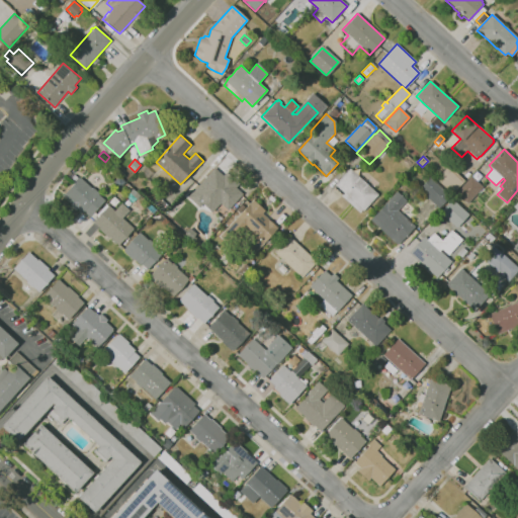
[(452,194),(436,179),(447,166),(464,181),(452,194)]
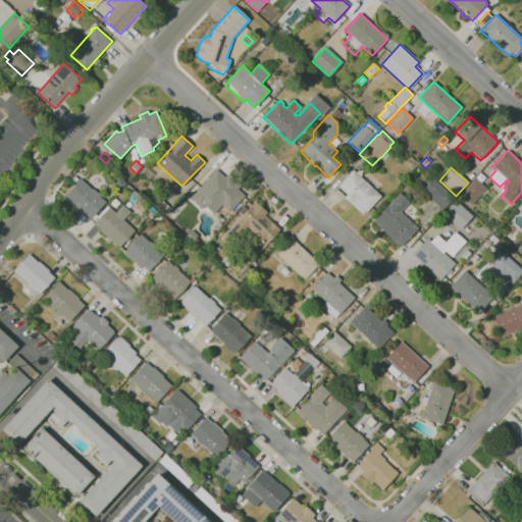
[(203,208),(191,198),(217,168),(225,176),(229,172),(243,185),(240,189),(246,195),(230,212),(223,205),(215,214),(205,205),(203,208)]
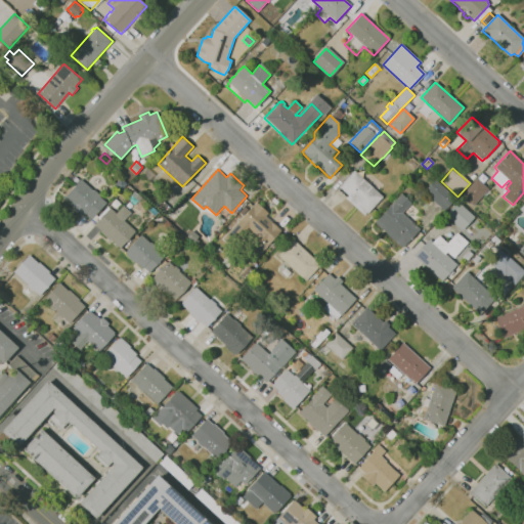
[(363,216),(352,206),(355,203),(339,186),(354,171),(382,198),(367,214),(366,213),(363,216)]
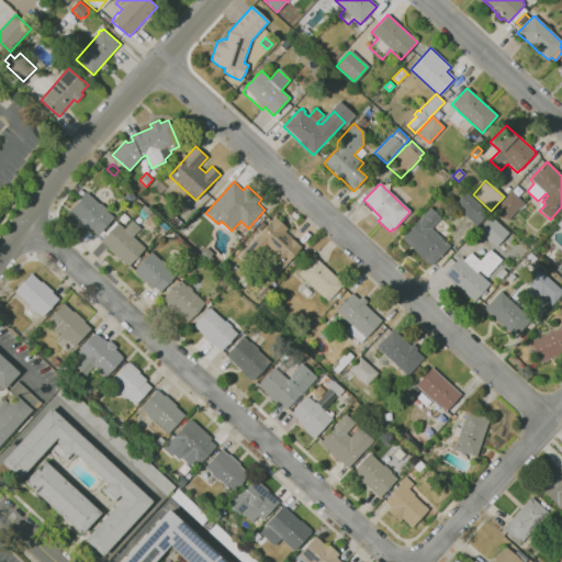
[(101,236),(99,234),(98,235),(91,228),(89,231),(85,226),(82,228),(77,223),(78,221),(69,212),(81,199),(72,190),(77,186),(81,189),(86,193),(88,191),(101,204),(102,203),(109,209),(108,211),(114,217),(103,229),(105,232),(101,236)]
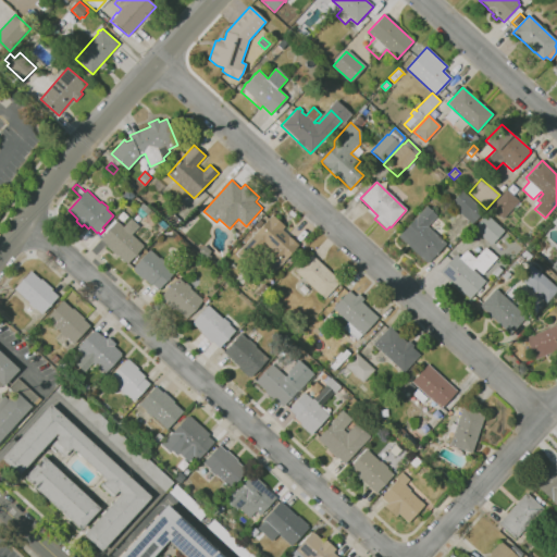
[(503,219),(490,207),(506,189),(519,201),(503,219)]
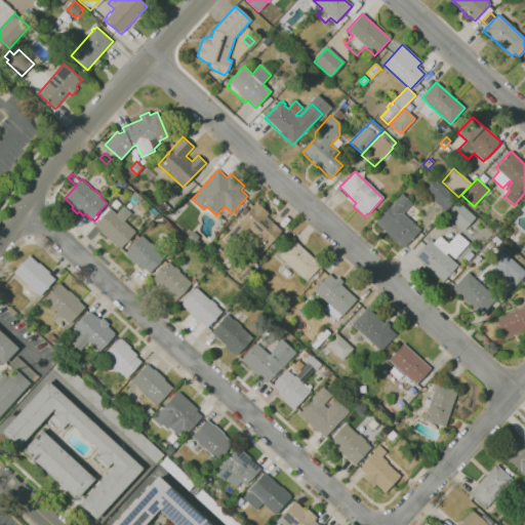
[(445,211),(425,192),(436,179),(456,199),(445,211)]
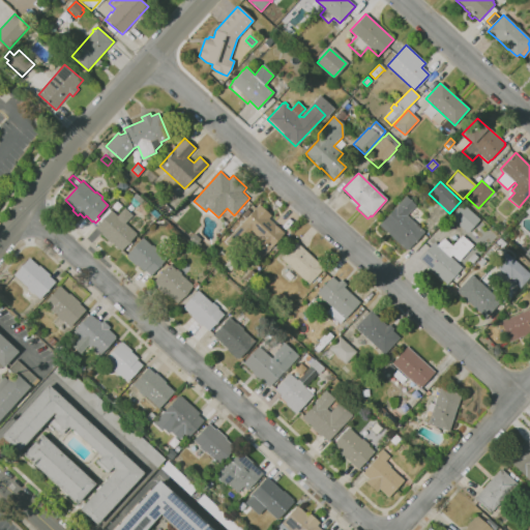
[(383,192),(377,186),(380,182),(386,187),(383,192)]
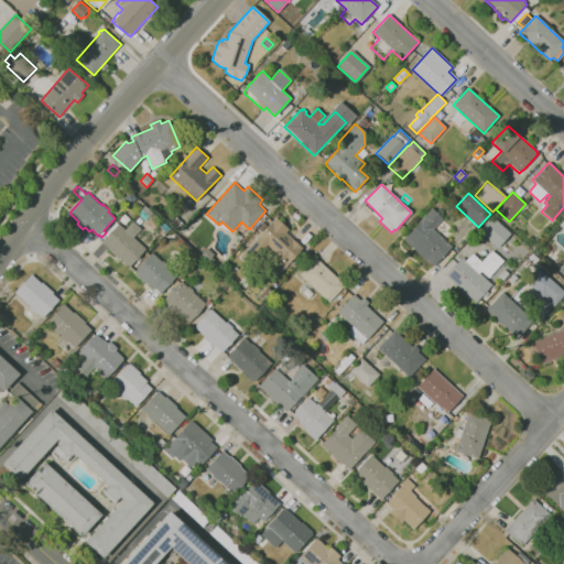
[(150,216),(142,209),(145,205),(154,212),(150,216)]
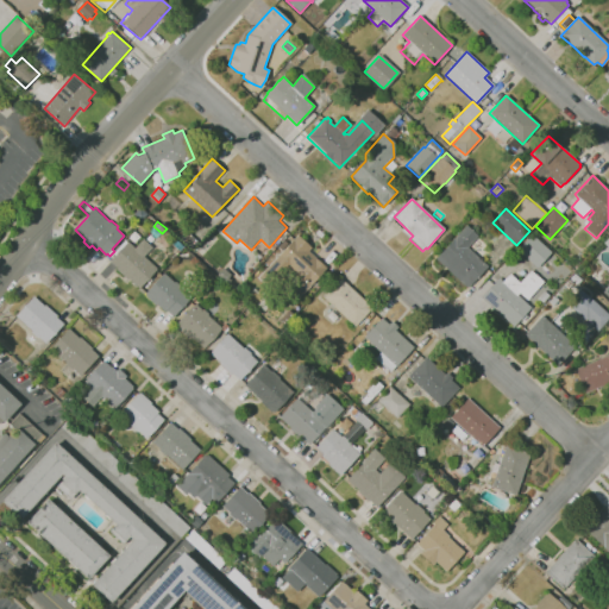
[(468,288),(435,257),(466,225),(478,236),(468,248),(488,267),(468,288)]
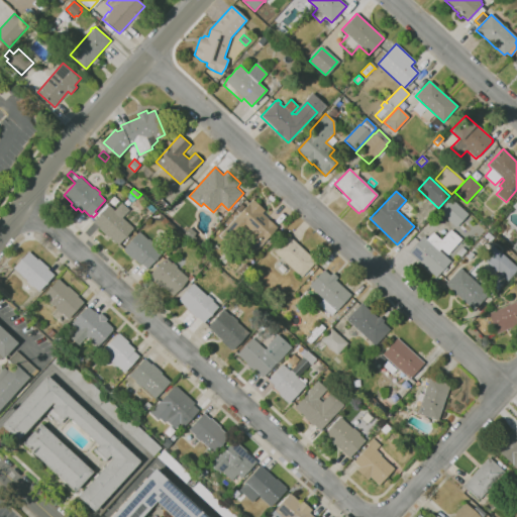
[(456,226),(439,211),(451,198),(468,214),(456,226)]
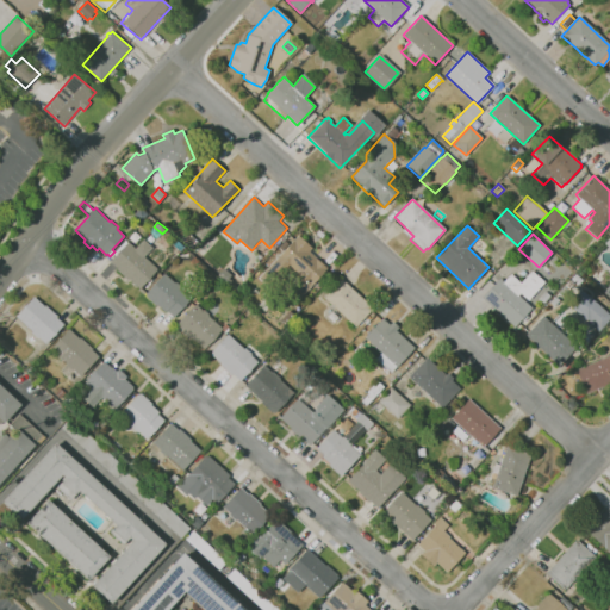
[(299,299),(282,285),(296,271),(291,267),(271,288),(260,278),(299,235),(313,248),(310,251),(328,268),(299,299)]
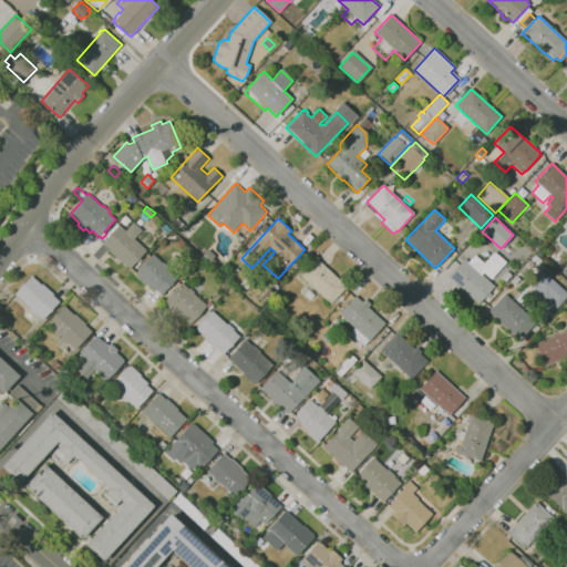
[(131,268),(121,259),(120,260),(109,250),(110,249),(103,243),(104,240),(102,238),(106,234),(109,236),(120,225),(125,228),(124,229),(126,230),(134,223),(143,229),(135,238),(147,250),(131,268)]
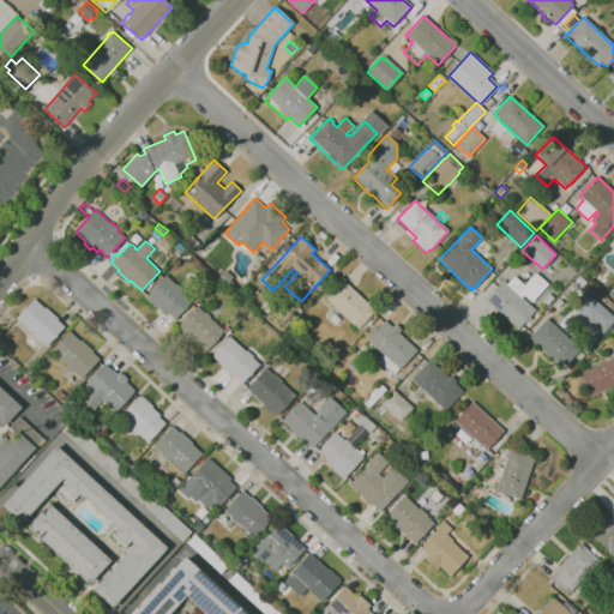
[(258,265),(257,264),(257,263),(256,256),(254,254),(257,252),(263,257),(264,258),(263,260),(258,265)]
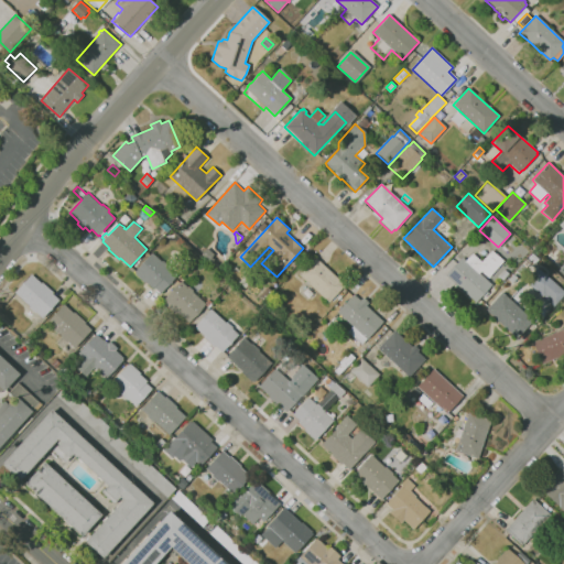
[(476,302),(446,275),(462,258),(465,261),(472,253),(480,262),(491,251),(502,261),(488,278),(480,271),(478,273),(491,285),(476,302)]
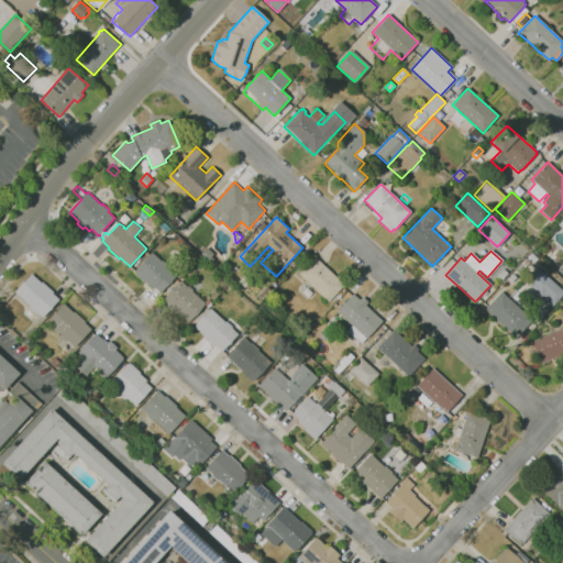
[(162,293),(154,286),(153,287),(145,280),(144,282),(135,273),(136,272),(135,271),(153,252),(163,261),(163,260),(173,268),(172,269),(177,275),(162,293)]
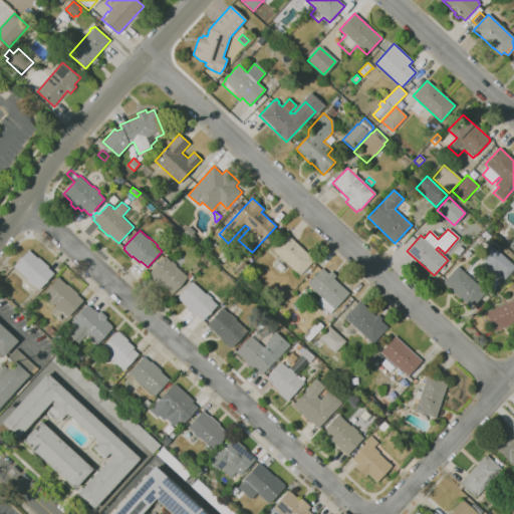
[(486,241),(480,236),(485,231),(491,236),(486,241)]
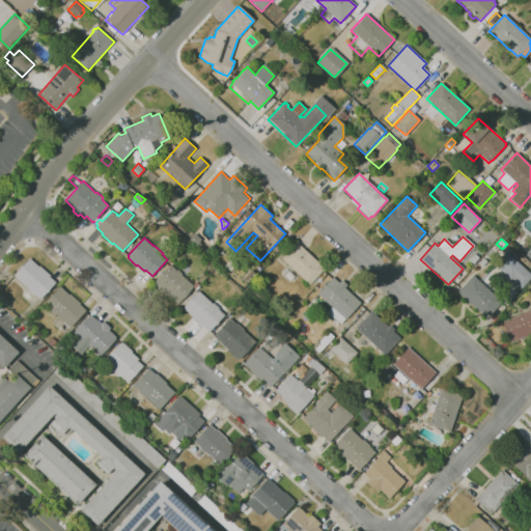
[(310,285),(281,258),(297,241),(326,268),(310,285)]
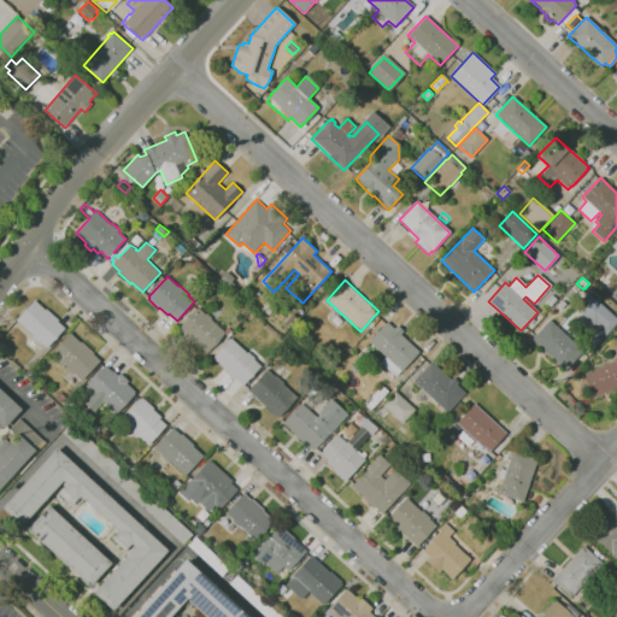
[(616,322),(607,334),(595,323),(593,325),(575,309),(588,293),(616,319),(616,322)]
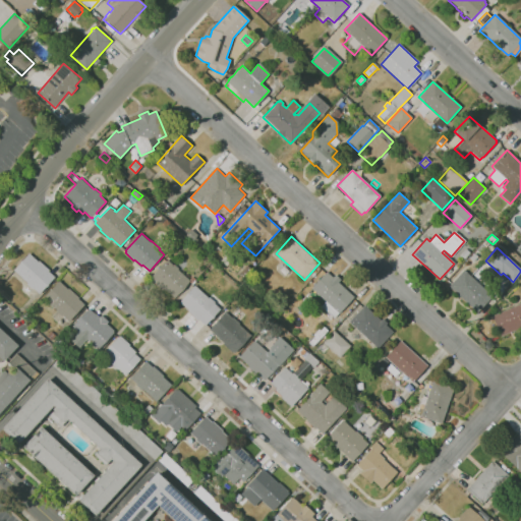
[(464,259),(460,255),(465,249),(469,253),(464,259)]
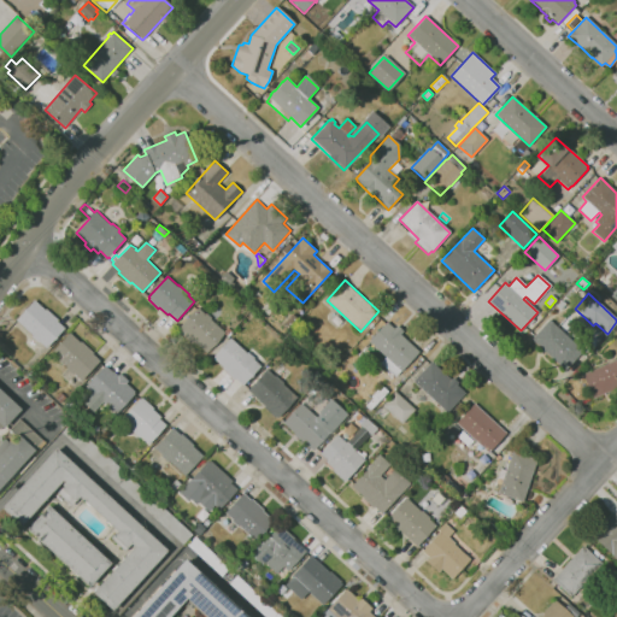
[(47,347),(40,341),(39,341),(33,335),(34,335),(17,319),(35,299),(46,310),(47,309),(59,319),(58,321),(65,328),(47,347)]
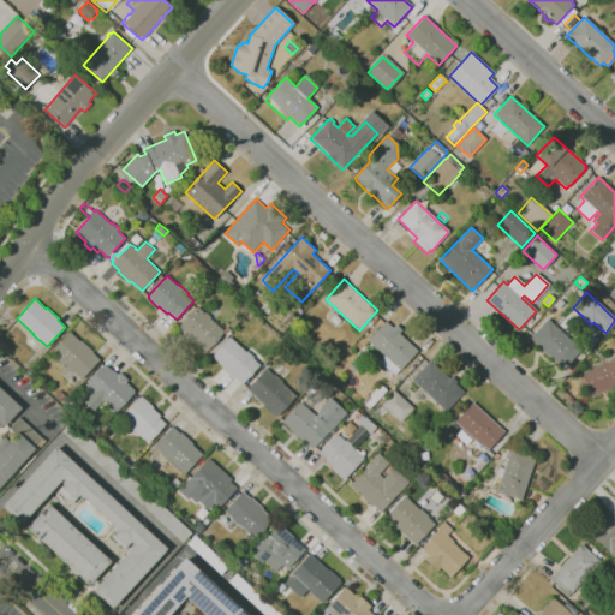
[(268,312),(261,306),(268,298),(274,304),(268,312)]
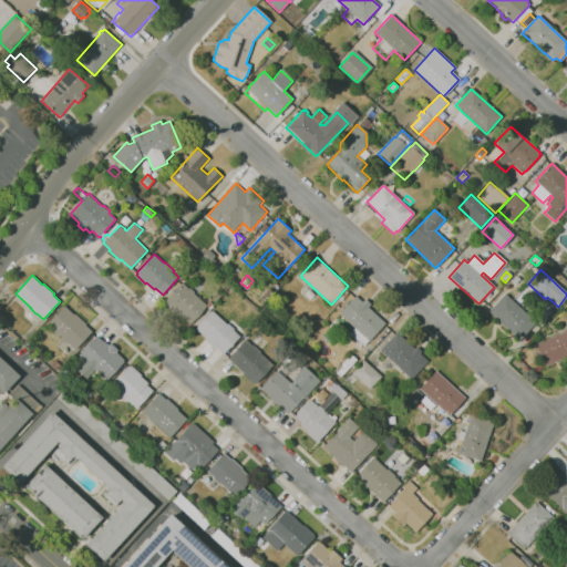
[(191,323),(181,315),(179,316),(171,307),(172,306),(166,300),(183,282),(189,289),(189,288),(195,292),(194,294),(207,305),(191,323)]
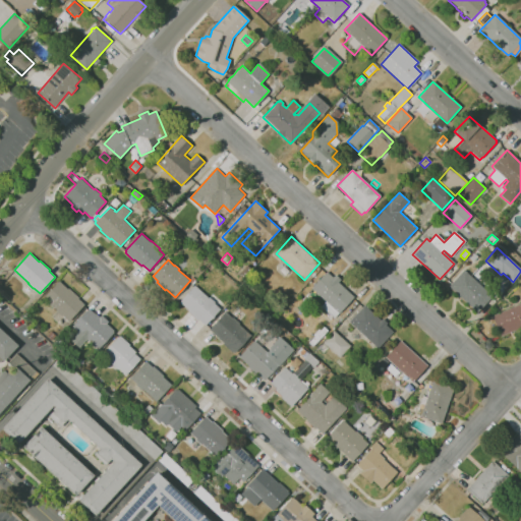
[(477,313),(449,287),(464,270),(493,296),(477,313)]
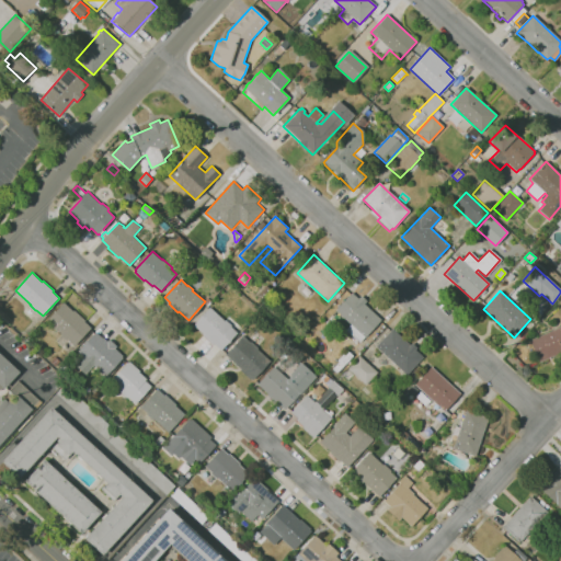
[(359,343),(345,330),(351,323),(335,310),(352,292),(358,298),(361,296),(367,301),(365,304),(381,320),(365,338),(365,336),(359,343)]
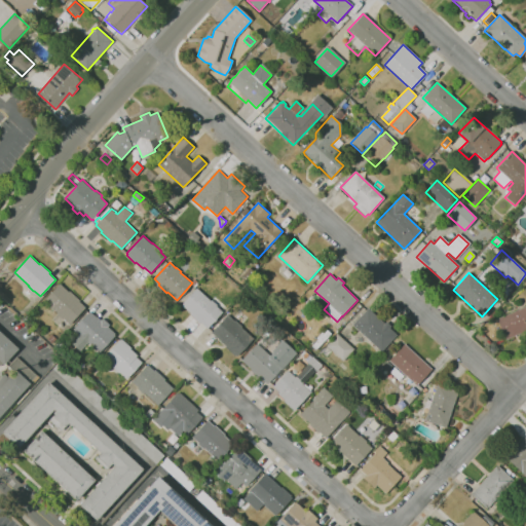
[(71,324),(64,317),(63,318),(58,313),(59,313),(44,300),(60,283),(69,292),(70,291),(80,300),(79,301),(86,307),(71,324)]
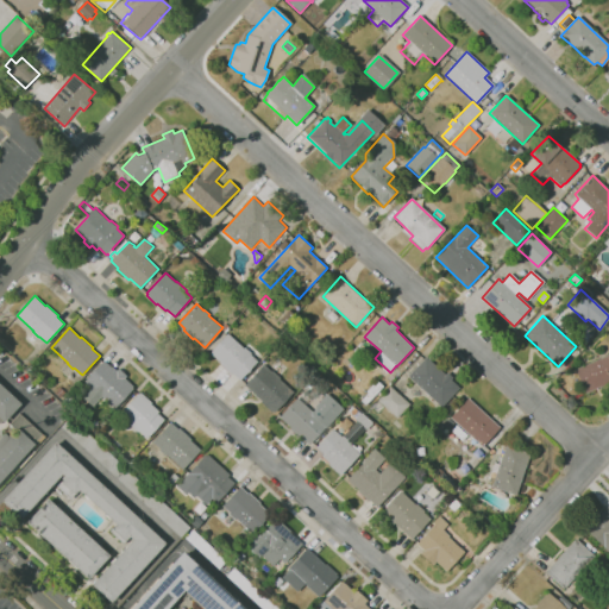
[(221,340),(228,333),(245,349),(246,347),(257,357),(256,358),(258,362),(240,381),(233,374),(232,375),(220,363),(221,362),(211,352),(217,346),(219,341),(221,340)]
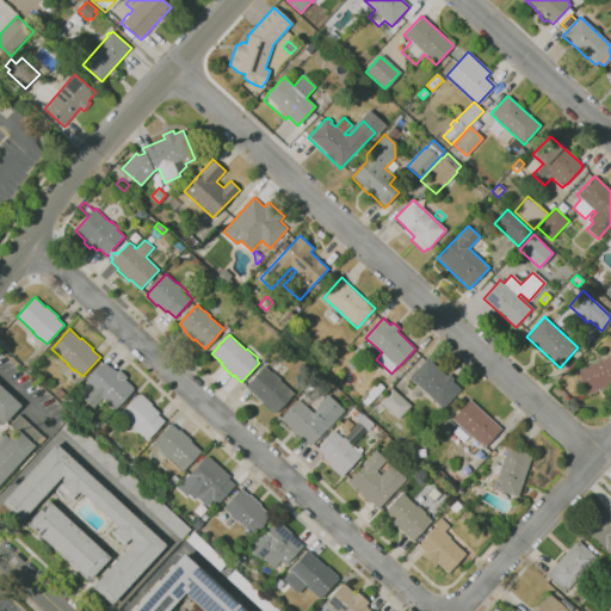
[(610,384),(586,395),(575,371),(610,355),(610,384)]
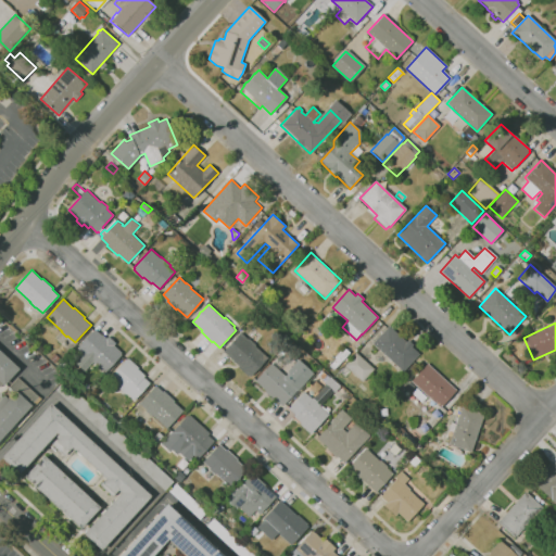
[(403,371),(373,343),(389,326),(405,342),(407,340),(413,344),(411,346),(419,354),(403,371)]
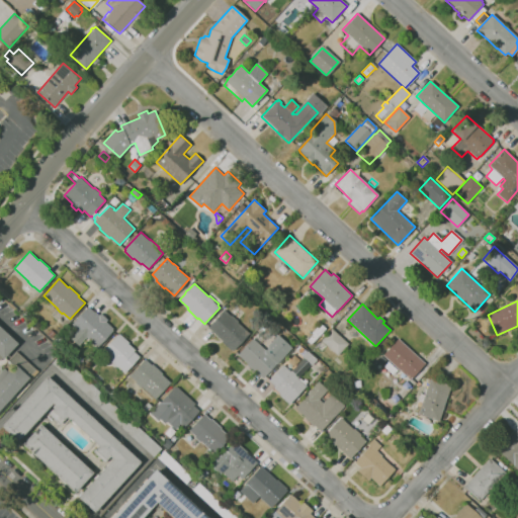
[(98,347),(87,337),(80,346),(71,338),(78,330),(73,325),(89,307),(94,312),(95,311),(100,315),(101,313),(108,320),(106,322),(114,328),(113,329),(114,330),(98,347)]
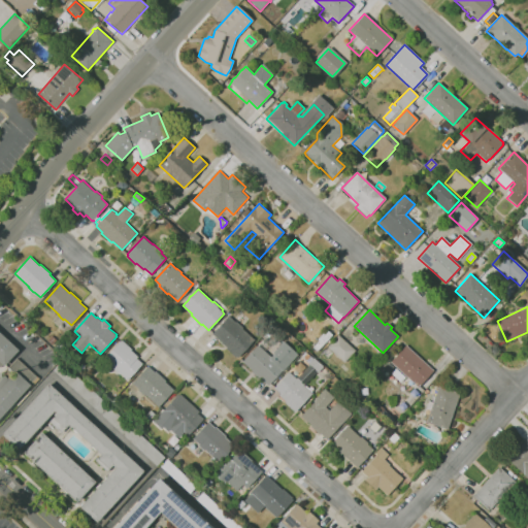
[(238,358),(237,357),(236,358),(226,349),(227,348),(212,334),(229,317),(255,339),(238,358)]
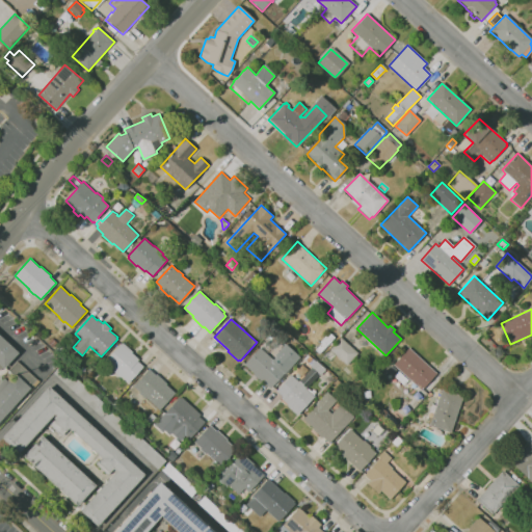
[(0,422),(0,335),(19,352),(4,369),(3,368),(0,371),(0,382),(4,378),(7,381),(14,375),(8,371),(18,361),(41,381),(31,392),(29,390),(0,422)]
